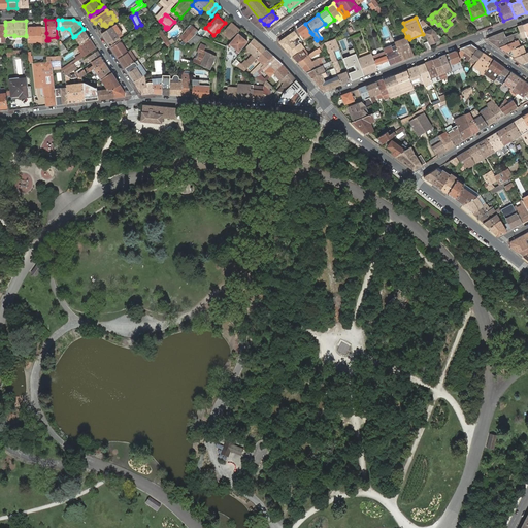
[(231,40),(240,30),(231,22),(222,32),(231,40)]
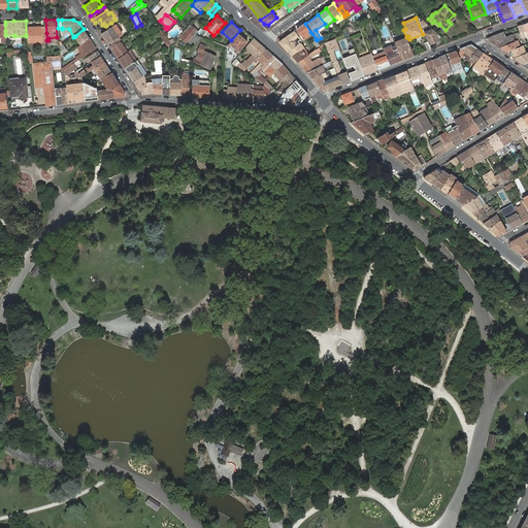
[(310,32),(305,24),(297,29),(301,35),(304,33),(306,35),(310,32)]
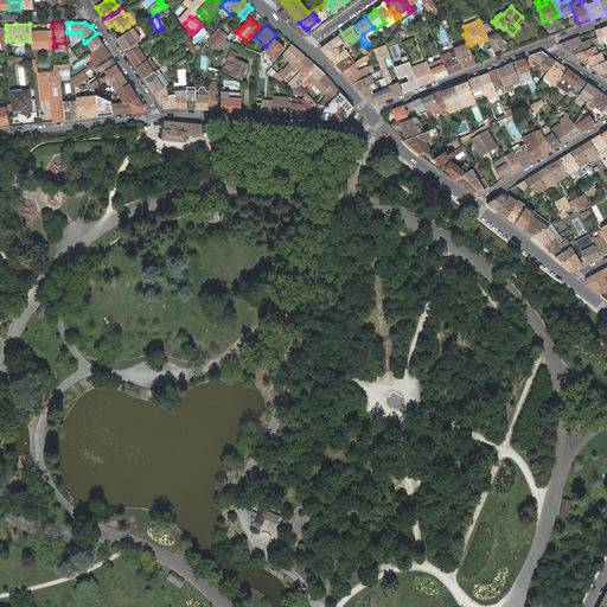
[(213,49),(215,49),(218,45),(224,39),(231,31),(229,29),(225,34),(221,30),(215,37),(213,37),(208,44),(213,49)]
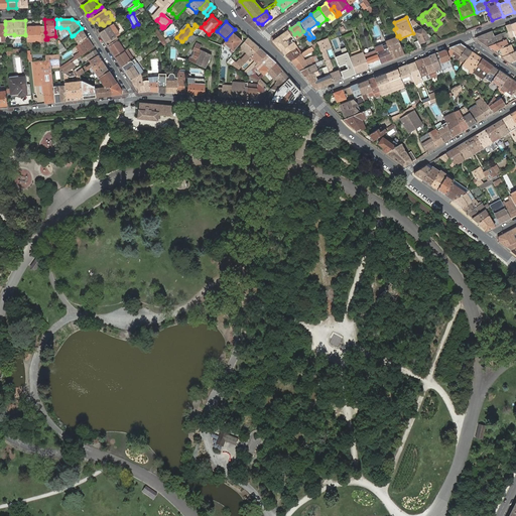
[(514,35),(510,24),(506,25),(508,31),(510,37),(514,35)]
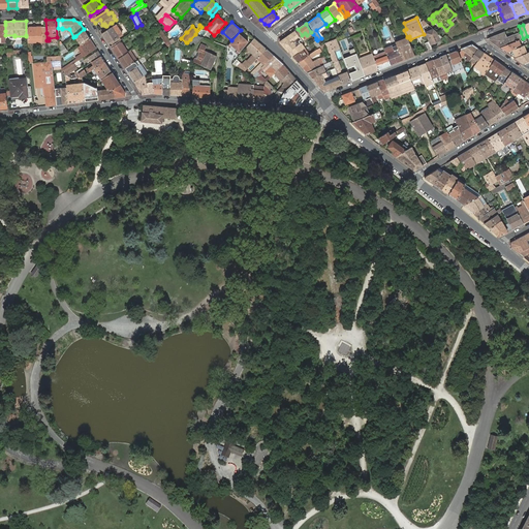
[(44,27),(28,27),(29,42),(41,42),(41,33),(45,33),(44,27)]
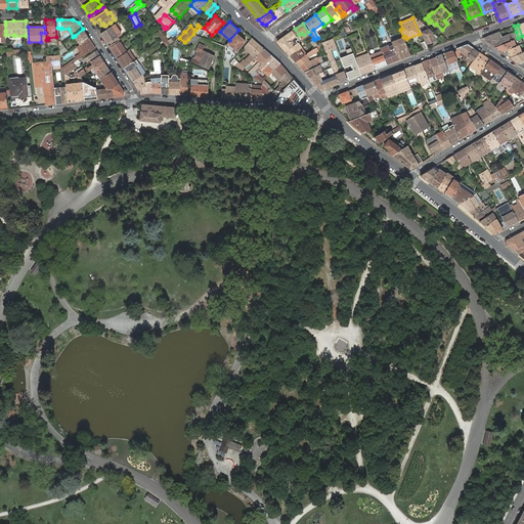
[(100,34),(107,43),(110,41),(118,36),(112,27),(100,34)]
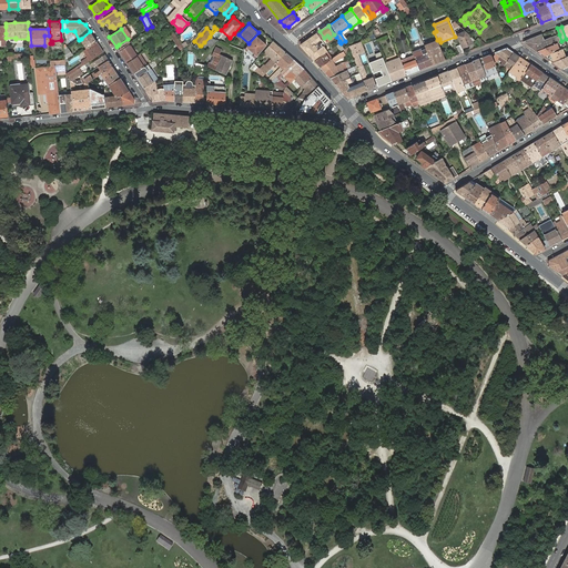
[(97,41),(90,31),(81,39),(87,48),(97,41)]
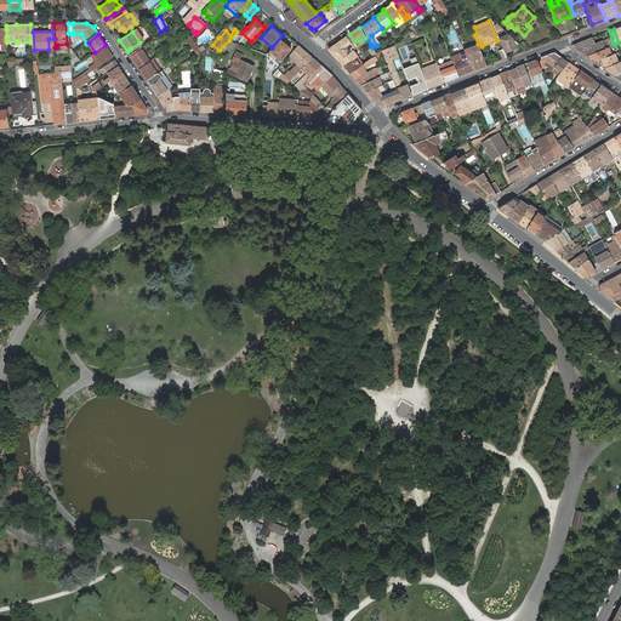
[(516,44),(519,43),(510,34),(500,38),(503,49),(505,51),(517,46),(516,44)]
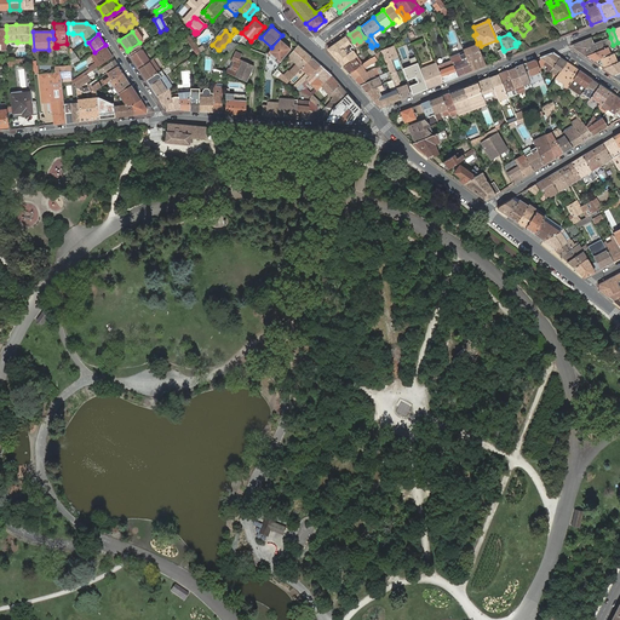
[(190,35),(187,38),(196,55),(205,50),(202,45),(197,49),(190,35)]
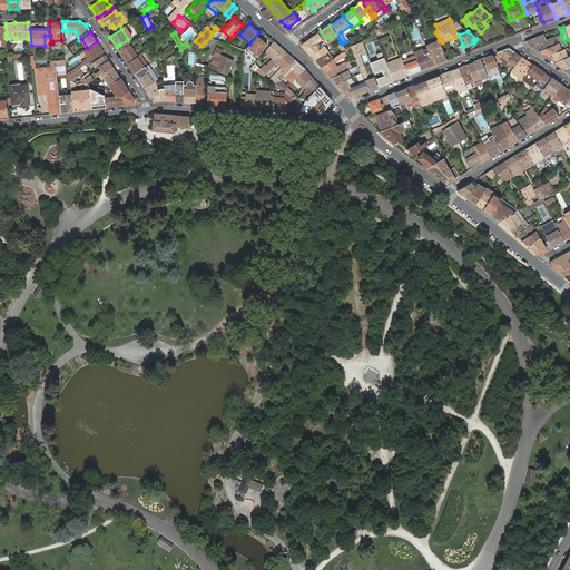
[(302,46),(311,56),(324,46),(322,43),(324,42),(317,33),(302,45),(302,46)]
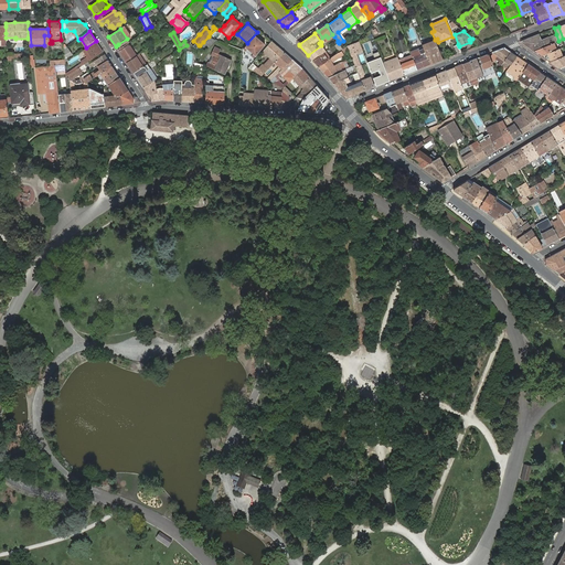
[(558,41),(556,34),(541,40),(539,34),(521,41),(534,51),(552,43),(558,41)]
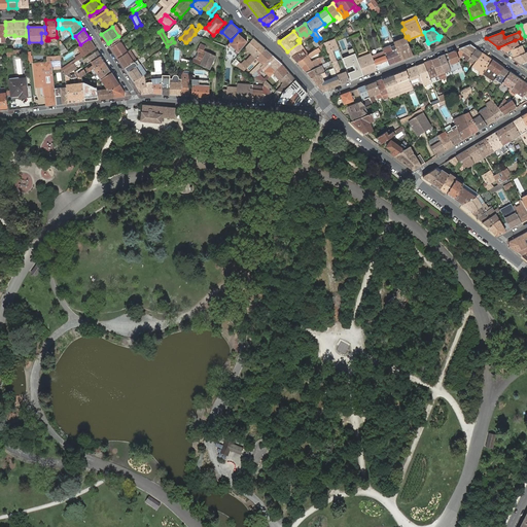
[(247,41),(238,33),(226,46),(225,47),(226,49),(229,47),(231,45),(236,50),(234,53),(236,55),(247,41)]
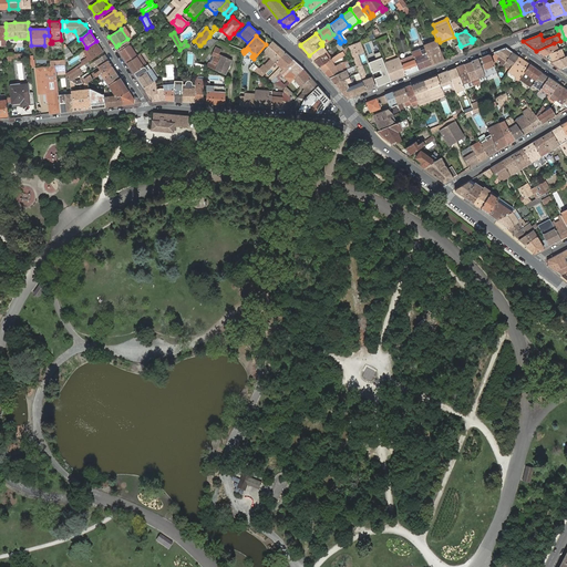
[(209,47),(217,40),(209,37),(204,42),(200,45),(204,48),(207,44),(209,47)]
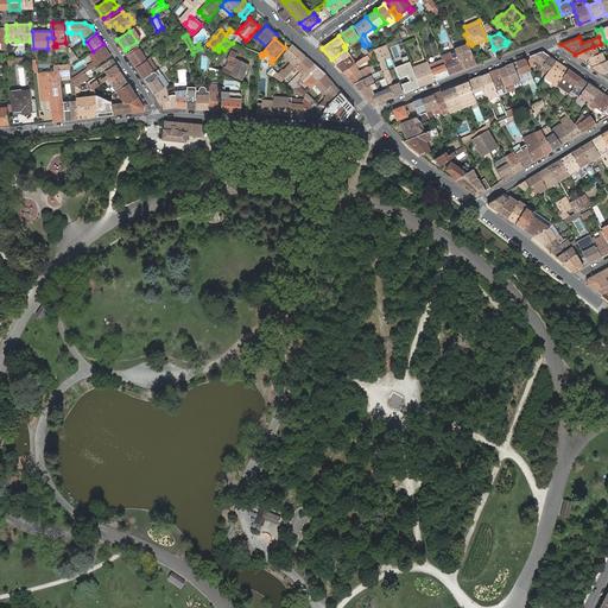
[(468,43),(455,49),(455,50),(463,69),(477,64),(468,43)]
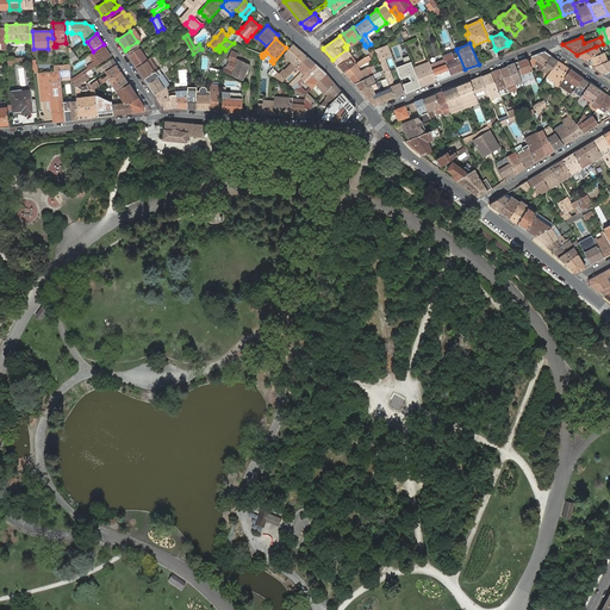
[(111,56),(104,44),(93,51),(89,54),(95,62),(87,67),(89,70),(91,69),(111,56)]
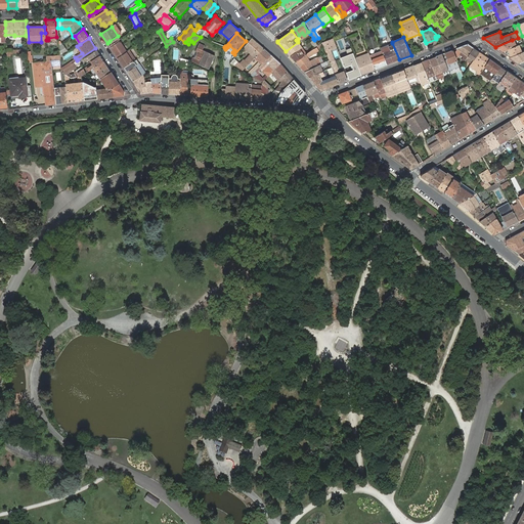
[(257,42),(252,38),(244,47),(251,54),(245,61),(244,60),(239,63),(234,58),(230,63),(236,67),(243,70),(255,58),(264,49),(257,42)]
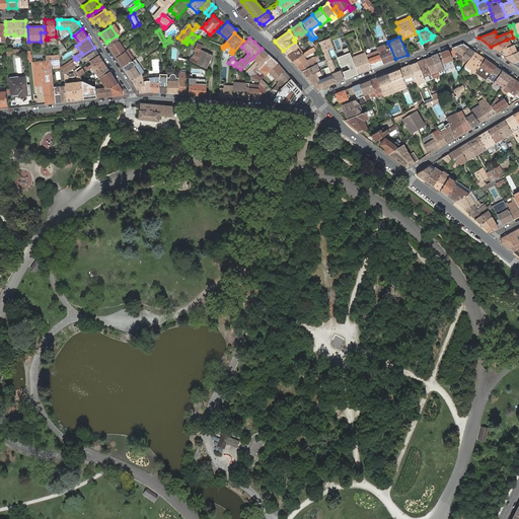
[(330,39),(319,43),(326,61),(331,59),(327,49),(334,46),(330,39)]
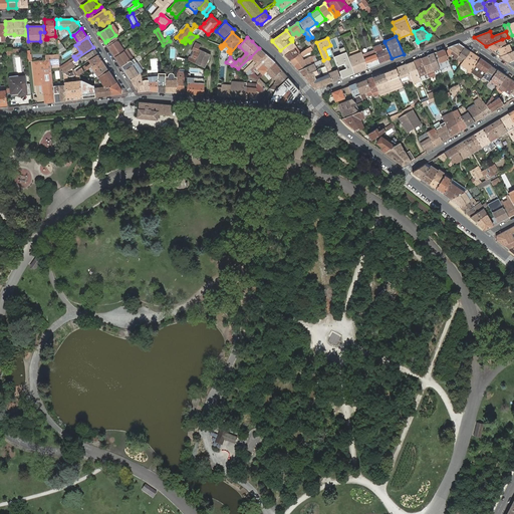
[(107,45),(114,57),(123,51),(124,50),(117,41),(116,39),(109,43),(107,45)]
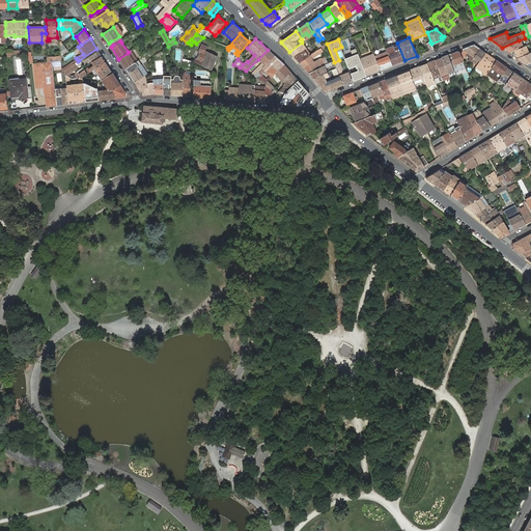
[(519,40),(502,48),(508,52),(513,50),(521,47),(519,40)]
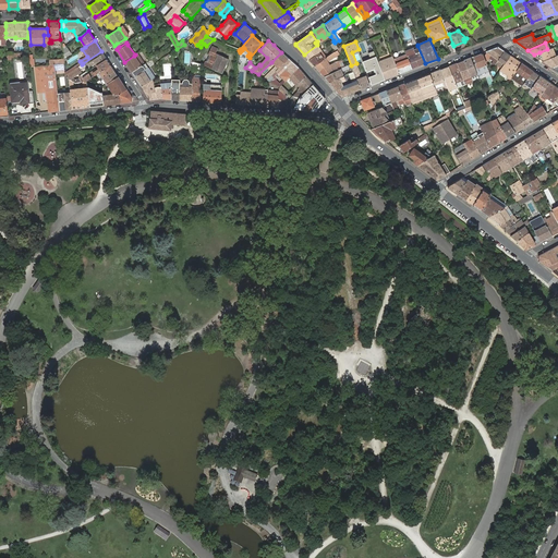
[(304,55),(308,59),(322,50),(317,45),(304,55)]
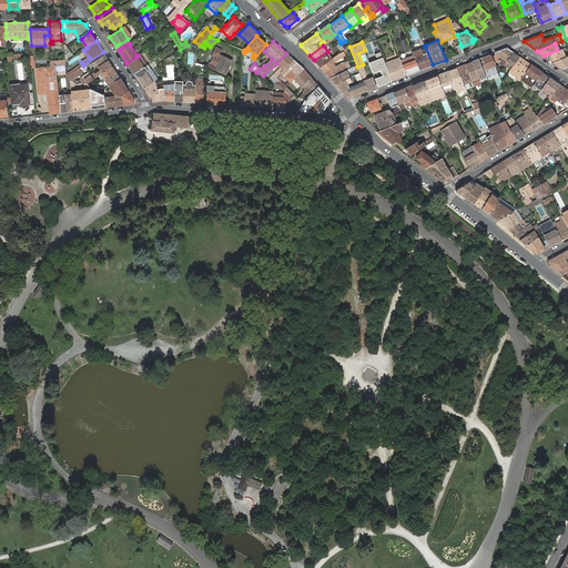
[(233,60),(220,54),(222,49),(221,49),(216,47),(212,56),(214,57),(212,63),(209,62),(208,66),(226,74),(233,60)]
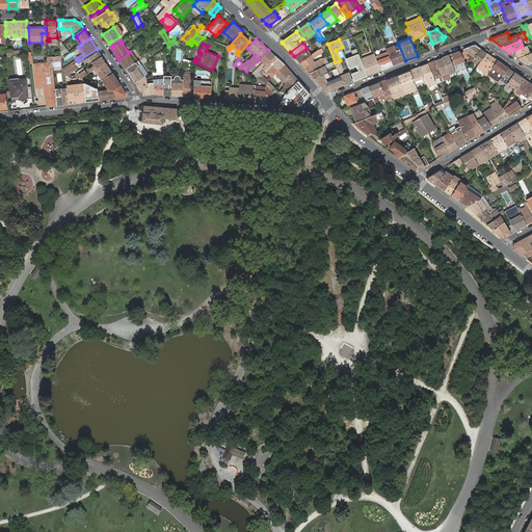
[(387,49),(388,51),(393,65),(405,60),(398,44),(387,49)]
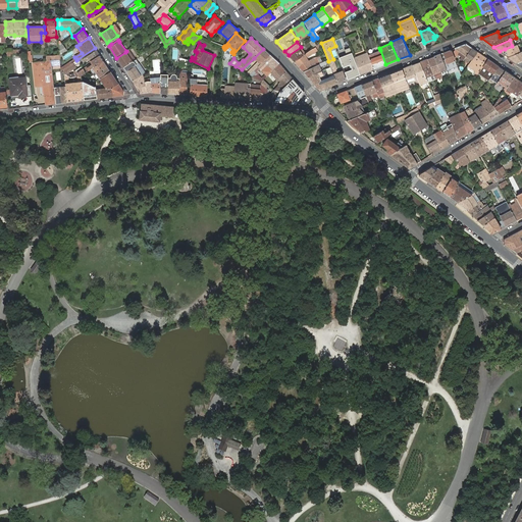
[(465,58),(472,48),(466,44),(455,48),(465,55),(463,57),(465,58)]
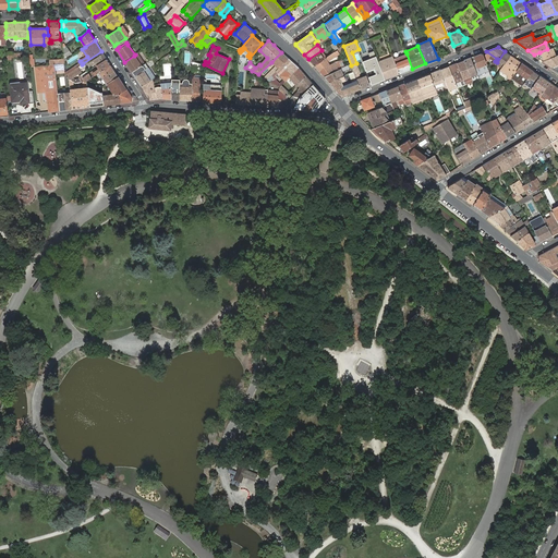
[(553,47),(547,49),(540,52),(534,55),(543,60),(550,58),(555,56),(553,47)]
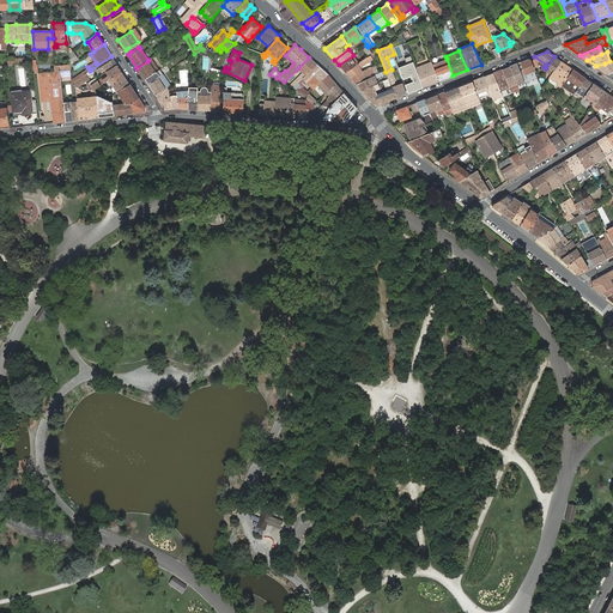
[(346,72),(351,78),(363,71),(360,68),(372,58),(370,54),(358,62),(346,72)]
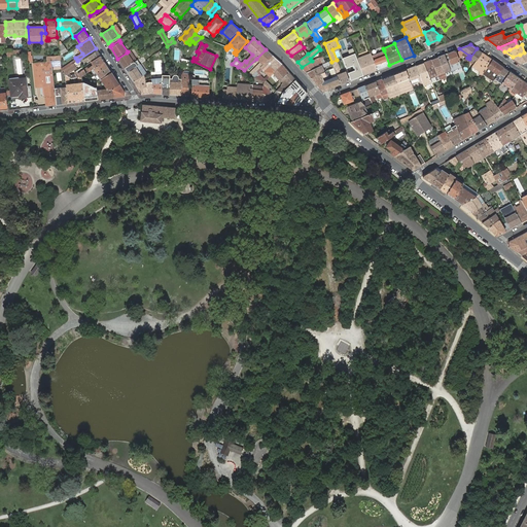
[(291,56),(297,62),(308,54),(304,47),(291,56)]
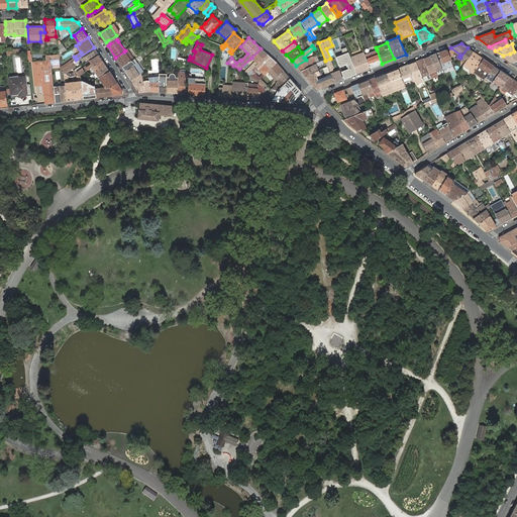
[(460,55),(450,47),(447,48),(450,56),(455,54),(458,57),(460,55)]
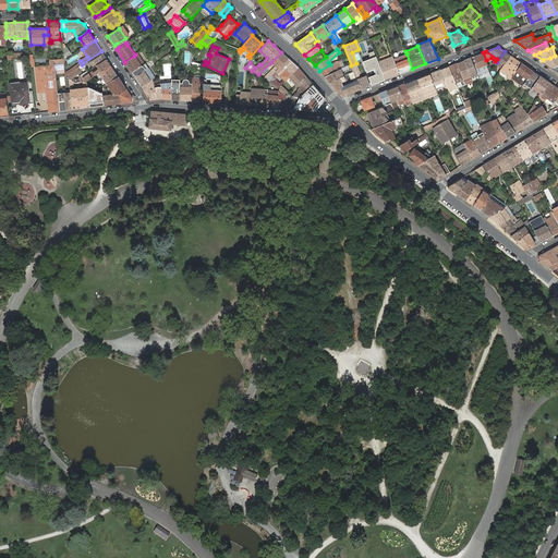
[(502,68),(510,56),(505,51),(497,62),(496,63),(502,68)]
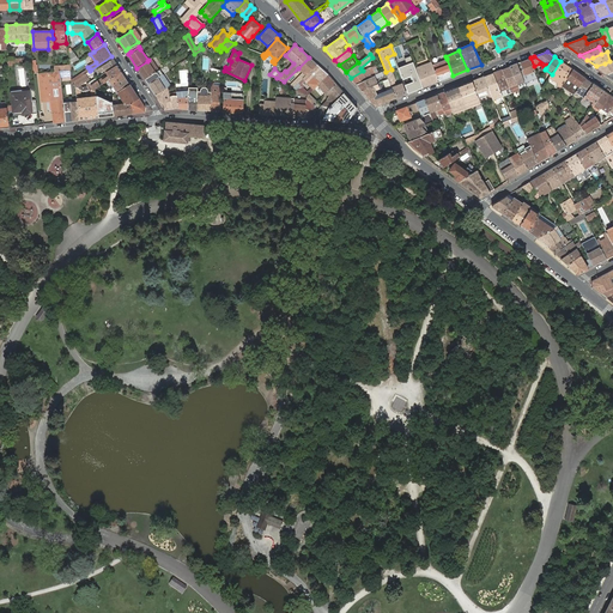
[(316,65),(309,58),(298,68),(307,76),(316,65)]
